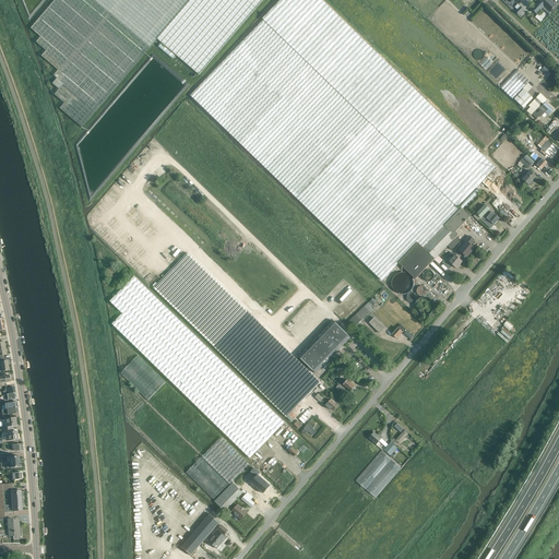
[(191,0),(55,0),(31,28),(40,37),(36,43),(46,51),(42,56),(58,70),(54,75),(57,79),(52,84),(59,90),(55,95),(64,104),(60,108),(82,128),(157,39),(191,0)]
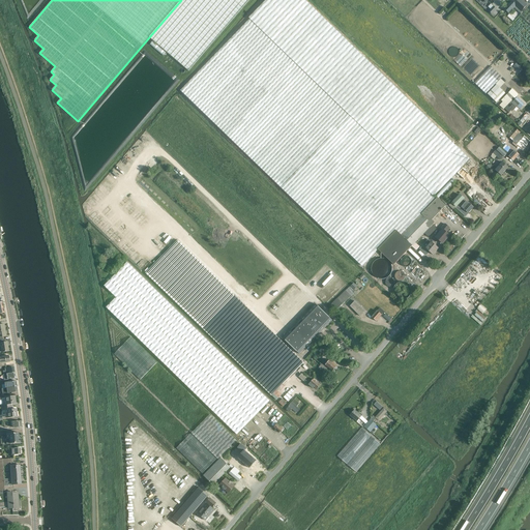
[(181,0),(149,37),(188,71),(249,0),(181,0)]
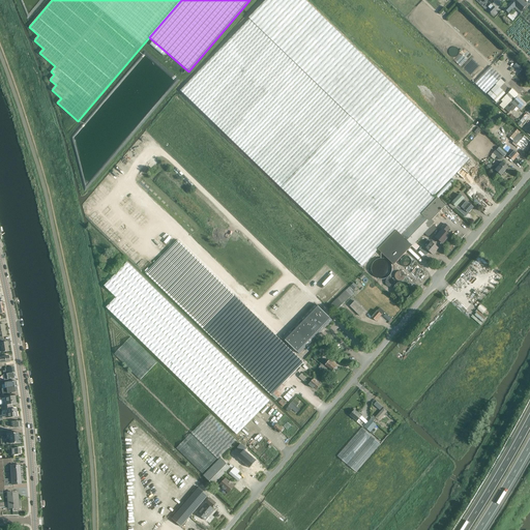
[(470,159),(304,0),(265,0),(248,18),(249,19),(180,90),(252,159),(307,213),(361,266),(378,248),(398,229),(403,233),(436,199),(434,197),(470,159)]
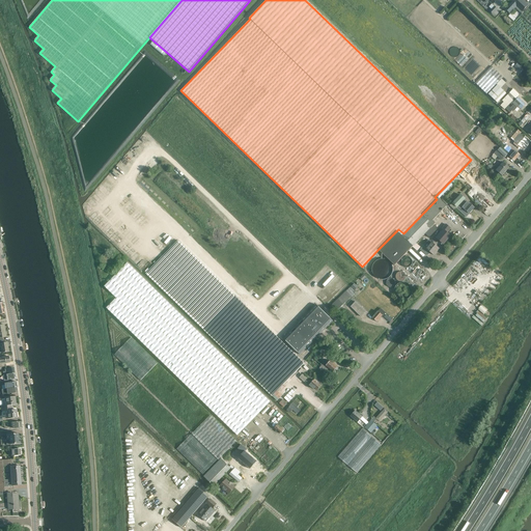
[(509,0),(510,0),(512,2),(505,8),(510,12),(516,6),(522,11),(528,5),(522,0),(509,0)]
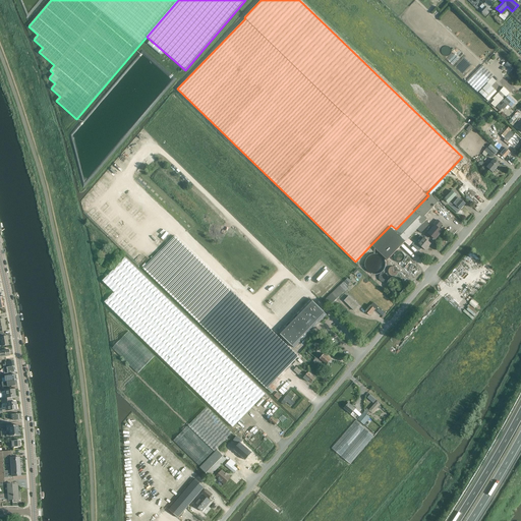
[(451,36),(414,1),(400,16),(437,52),(451,36)]
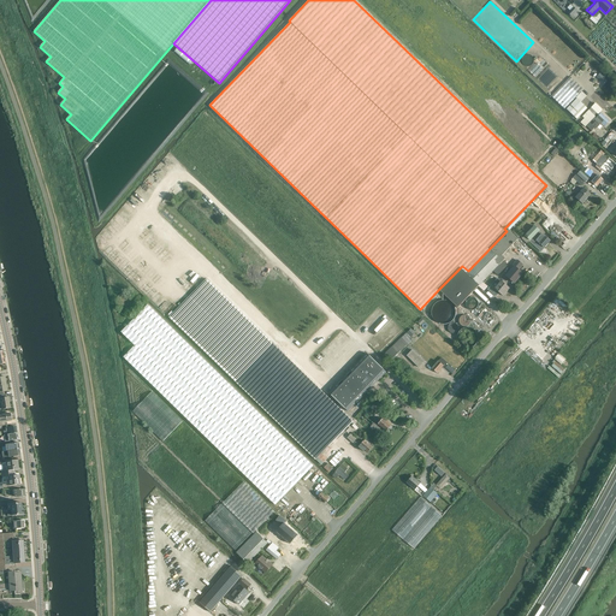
[(584,90),(546,54),(527,73),(566,110),(584,90)]
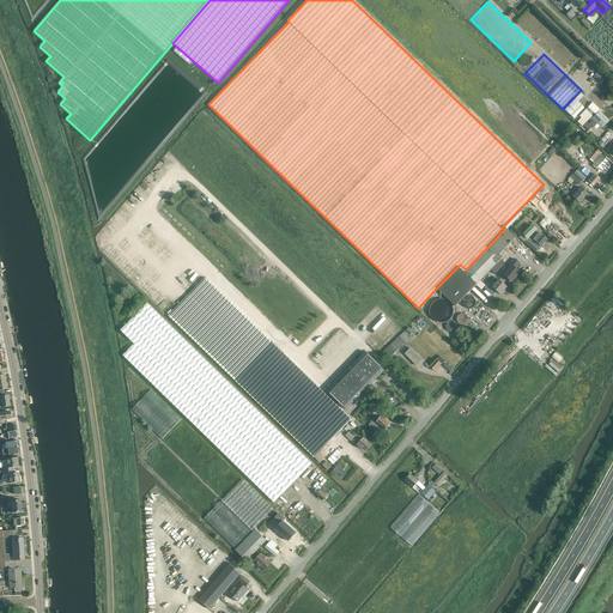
[(571,115),(581,104),(574,98),(564,109),(571,115)]
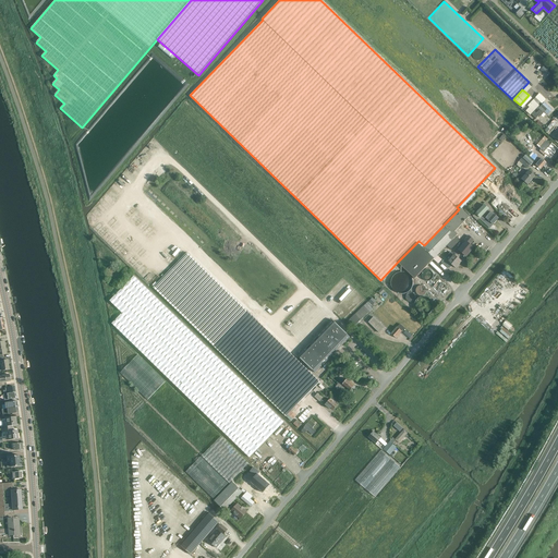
[(546,99),(540,94),(535,98),(542,104),(546,99)]
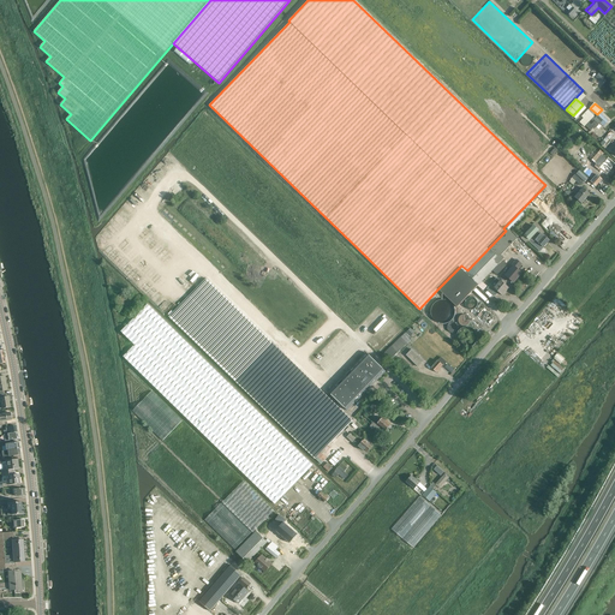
[(591,120),(595,117),(585,107),(575,118),(585,126),(591,119),(591,120)]
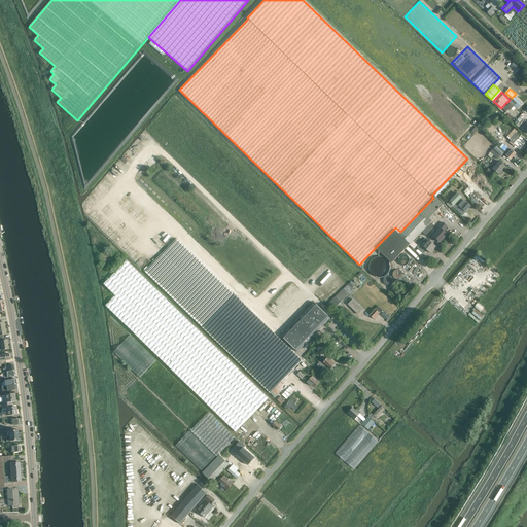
[(518,107),(522,104),(514,97),(511,101),(510,100),(506,103),(507,104),(510,102),(511,103),(506,107),(504,110),(506,112),(513,105),(514,106),(515,105),(518,107)]
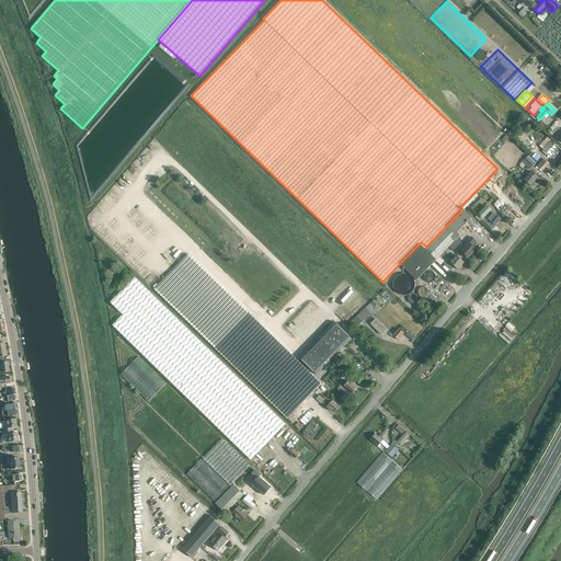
[(558,155),(550,149),(554,145),(552,142),(545,151),(547,152),(547,153),(553,159),(558,155)]
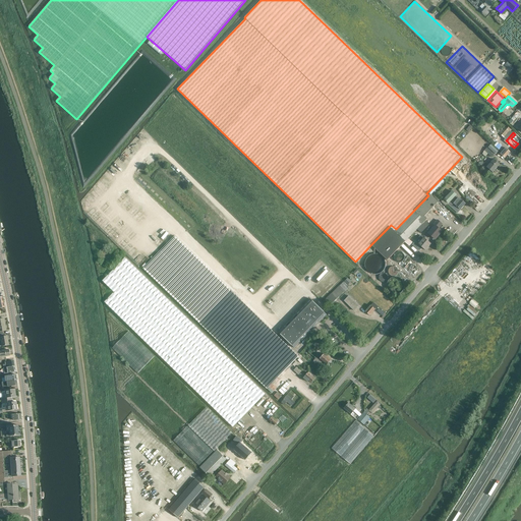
[(500,152),(490,143),(485,151),(493,157),(495,155),(496,156),(500,152)]
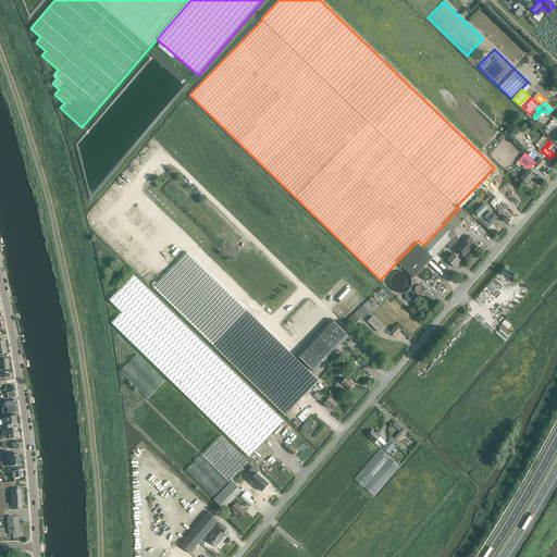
[(541,158),(534,164),(540,169),(545,162),(541,158)]
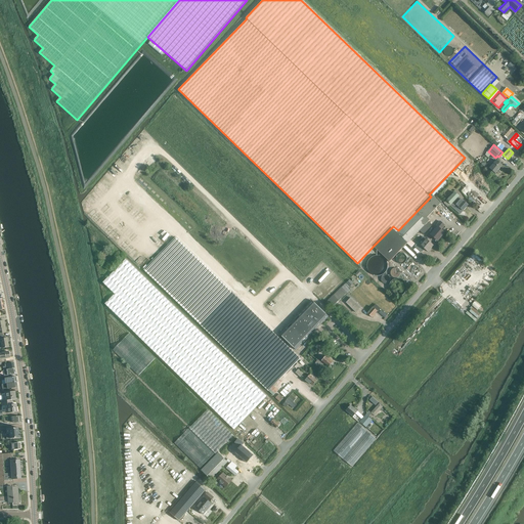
[(497,171),(503,165),(500,164),(500,163),(499,162),(499,161),(498,162),(496,160),(492,166),(497,171)]
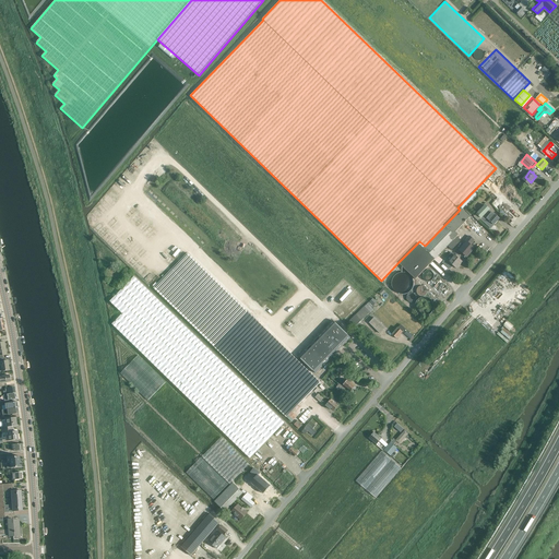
[(496,200),(494,203),(500,209),(503,206),(496,200)]
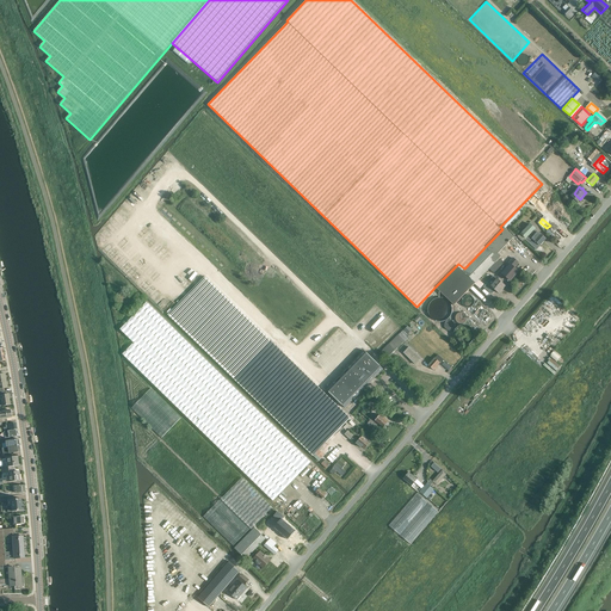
[(545,239),(538,233),(537,233),(535,230),(536,229),(530,223),(520,233),(526,239),(525,240),(537,250),(545,239)]
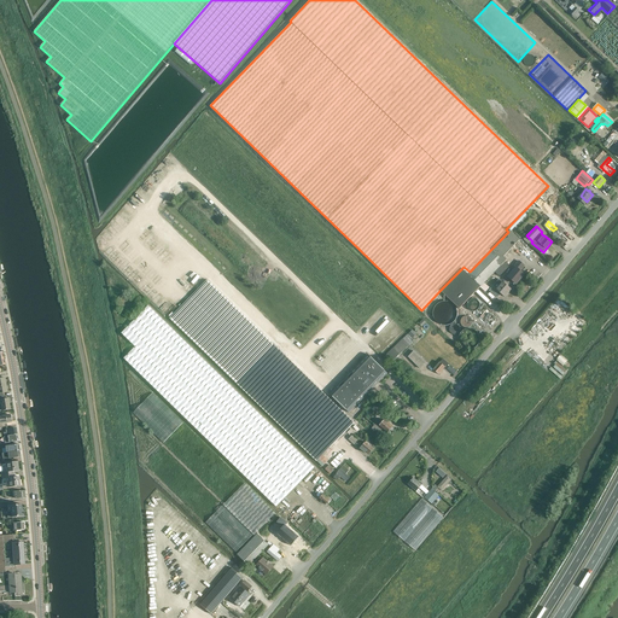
[(507,260),(503,256),(520,239),(509,229),(508,232),(470,272),(468,274),(481,286),(484,283),(495,272),(500,277),(509,267),(505,262),(507,260)]
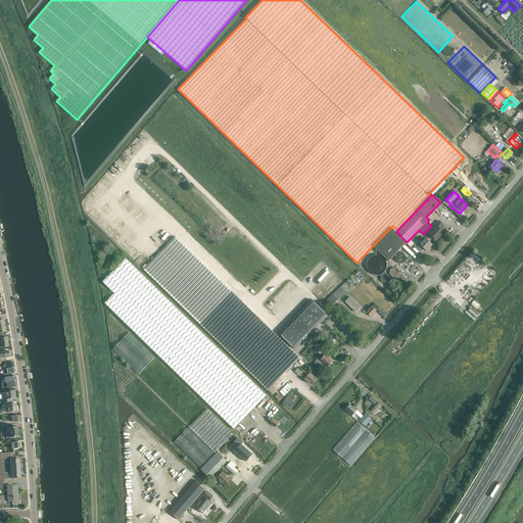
[(443,232),(440,229),(444,225),(439,221),(435,225),(436,226),(432,230),(433,231),(430,235),(436,240),(443,232)]
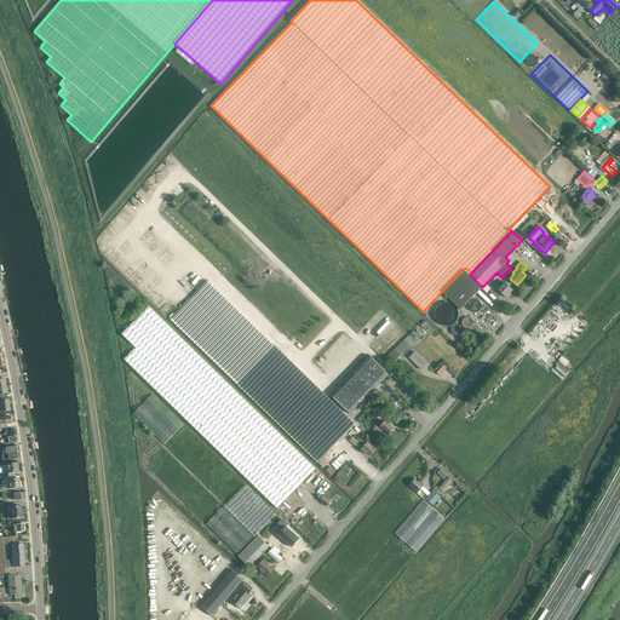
[(475,296),(482,287),(470,275),(471,273),(465,268),(442,291),(461,309),(475,296)]
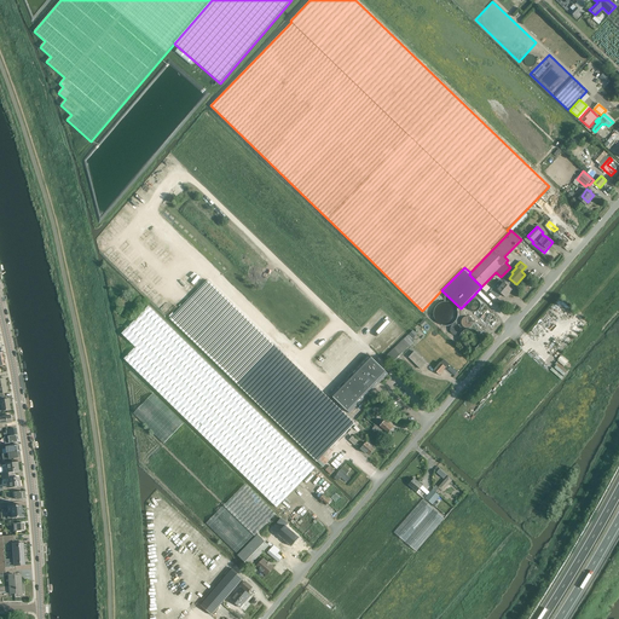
[(513,290),(508,287),(508,285),(505,283),(504,284),(499,279),(490,291),(498,298),(502,294),(505,298),(513,290)]
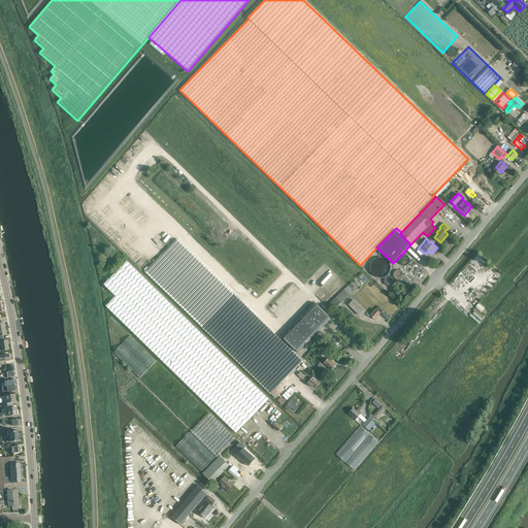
[(302,361),(176,239),(144,272),(270,394),(302,361)]
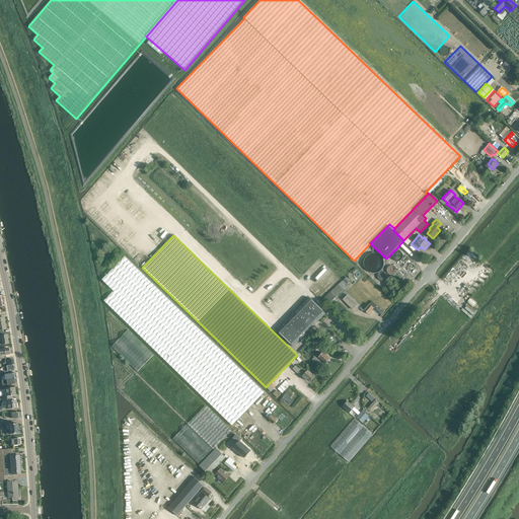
[(408,245),(412,241),(406,237),(403,240),(403,241),(408,245)]
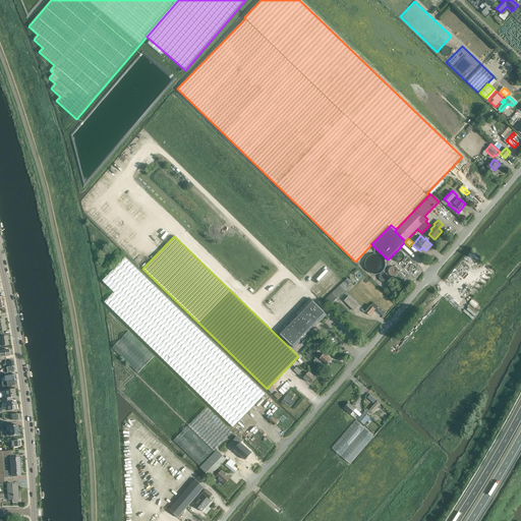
[(118,251),(117,251),(117,250),(116,250),(116,249),(115,249),(114,248),(113,247),(112,247),(111,247),(110,246),(109,246),(108,246),(107,246),(106,247),(105,247),(104,247),(103,248),(102,248),(102,249),(101,249),(101,250),(100,251),(99,252),(99,253),(99,254),(98,254),(98,255),(98,256),(98,257),(98,258),(98,259),(98,261),(99,262),(99,263),(100,264),(100,265),(101,265),(102,266),(103,266),(103,267),(104,267),(105,268),(107,268),(108,268),(109,268),(110,268),(111,268),(112,268),(113,267),(114,267),(115,266),(116,266),(116,265),(117,264),(118,263),(118,262),(119,261),(119,259),(119,258),(119,257),(119,256),(119,255),(119,254),(118,253),(118,252),(118,251)]
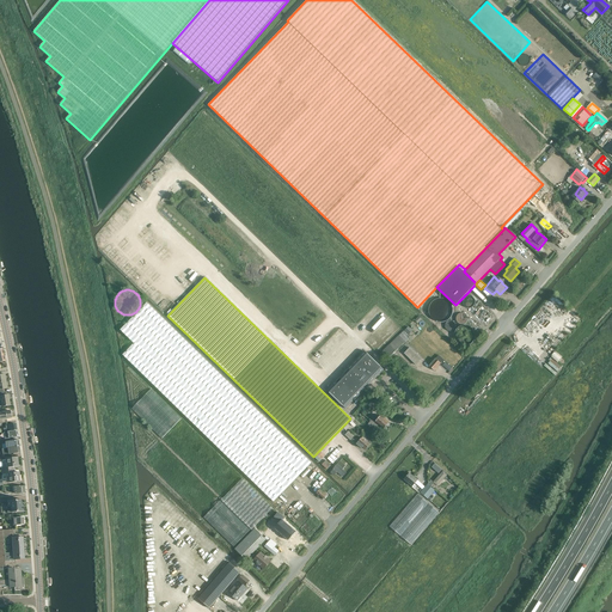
[(465,307),(466,307),(467,308),(469,308),(470,308),(471,308),(472,307),(473,307),(473,306),(475,306),(475,305),(476,304),(476,303),(476,301),(476,300),(475,299),(475,298),(473,298),(472,297),(471,297),(470,297),(469,297),(467,297),(466,297),(465,298),(465,299),(464,299),(464,300),(464,301),(464,303),(464,304),(464,305),(465,306),(465,307)]
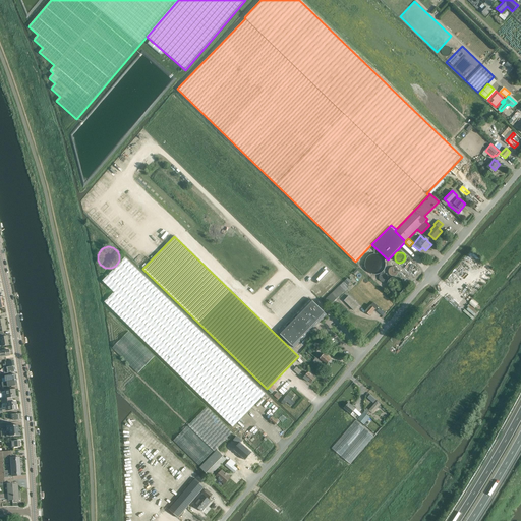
[(377,253),(375,253),(374,253),(372,253),(371,254),(370,254),(369,255),(368,256),(367,257),(367,258),(366,259),(366,261),(366,262),(366,263),(366,264),(366,265),(366,266),(366,267),(367,268),(367,270),(368,270),(369,271),(369,272),(370,272),(371,272),(371,273),(372,273),(373,273),(374,273),(375,274),(377,274),(378,274),(379,273),(380,273),(381,273),(382,272),(383,271),(384,271),(384,270),(385,269),(386,268),(386,267),(386,266),(387,265),(387,264),(387,263),(387,262),(386,262),(386,261),(386,259),(385,258),(385,257),(384,256),(384,255),(383,255),(382,254),(381,254),(380,253),(379,253),(378,253),(377,253)]
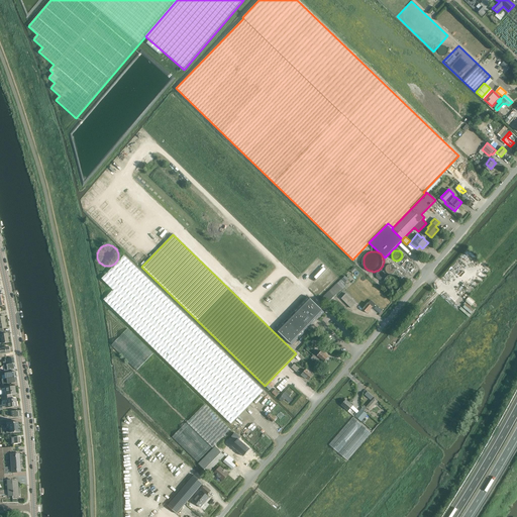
[(264,391),(124,255),(102,279),(113,290),(104,300),(231,424),(264,391)]
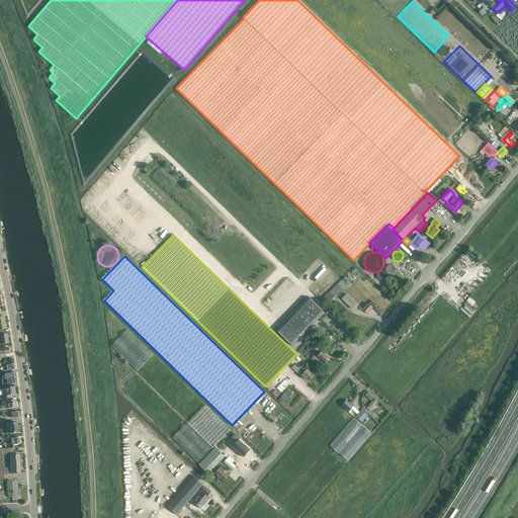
[(392,265),(391,265),(390,265),(389,265),(387,266),(386,267),(386,268),(386,269),(386,270),(386,271),(386,272),(387,273),(389,273),(389,274),(390,274),(391,274),(392,274),(393,274),(394,274),(395,273),(396,272),(396,271),(396,270),(396,269),(396,268),(396,267),(395,266),(394,266),(394,265),(393,265),(392,265)]
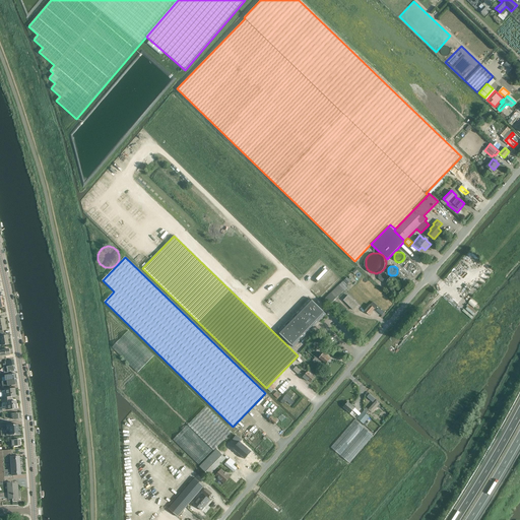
[(387,275),(386,274),(385,273),(384,273),(383,272),(382,272),(381,273),(380,273),(379,274),(379,275),(378,276),(378,277),(378,278),(379,278),(379,279),(379,280),(380,280),(381,281),(382,281),(383,281),(384,281),(385,281),(385,280),(386,280),(386,279),(387,279),(387,278),(387,277),(387,276),(387,275)]
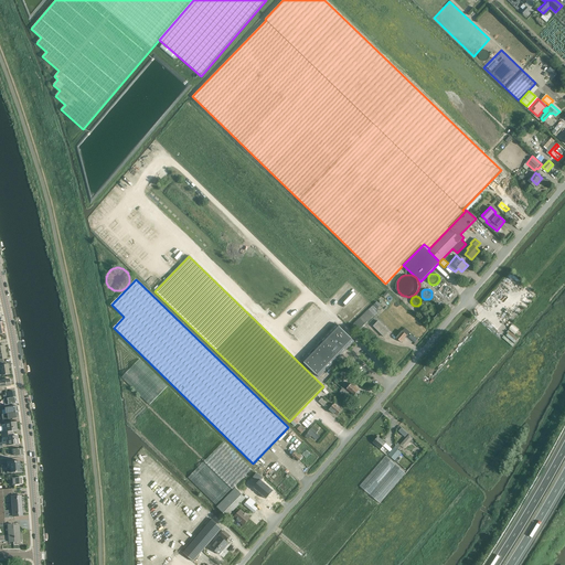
[(437,306),(437,305),(436,304),(435,304),(435,302),(434,302),(434,301),(433,301),(432,301),(430,300),(429,300),(428,300),(427,300),(426,301),(425,301),(424,301),(423,302),(422,304),(420,305),(420,306),(419,307),(419,308),(419,309),(419,310),(419,311),(419,312),(419,313),(420,315),(420,316),(422,316),(422,317),(423,318),(424,318),(425,319),(426,319),(427,320),(428,320),(429,320),(430,320),(432,319),(433,319),(434,318),(435,318),(436,317),(436,316),(437,316),(437,315),(438,313),(438,312),(438,311),(438,310),(438,309),(438,308),(438,307),(437,306)]
